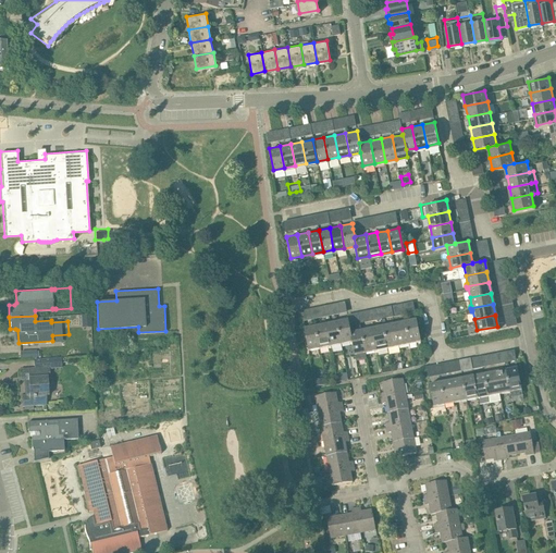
[(347,317),(336,319),(336,320),(341,342),(351,340),(350,331),(351,330),(349,322),(348,318),(347,318),(347,317)]
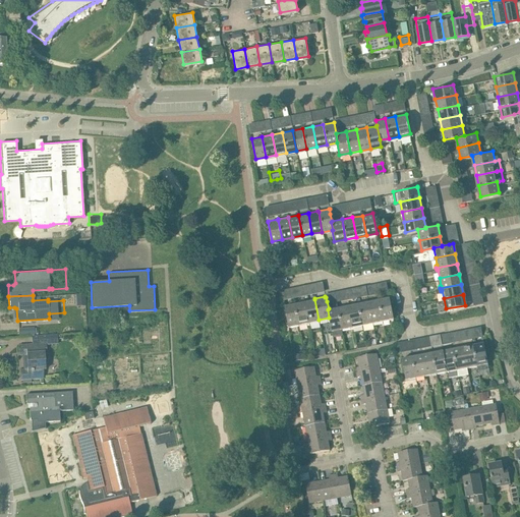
[(389,296),(379,298),(379,299),(383,319),(393,317),(394,317),(390,297),(389,297),(389,296)]
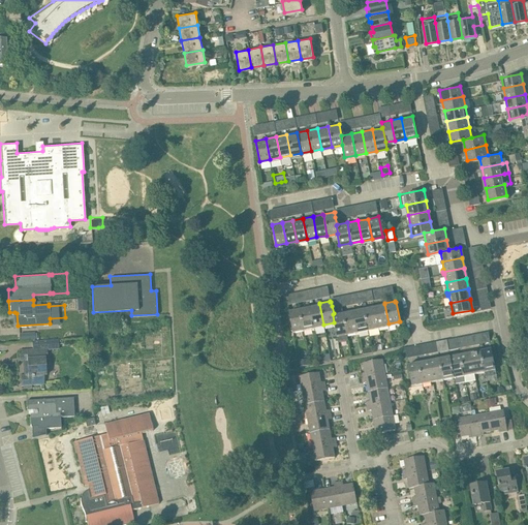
[(319,303),(309,305),(309,306),(313,327),(323,325),(319,304),(319,303)]
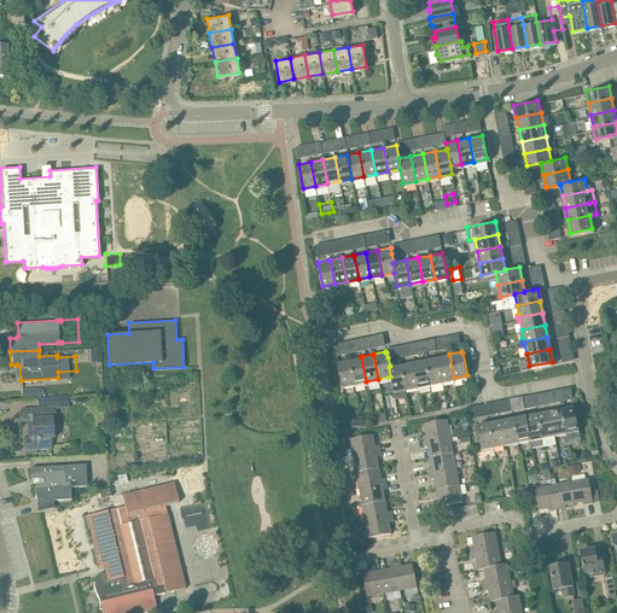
[(449,354),(437,356),(437,357),(442,380),(454,378),(449,355),(449,354)]
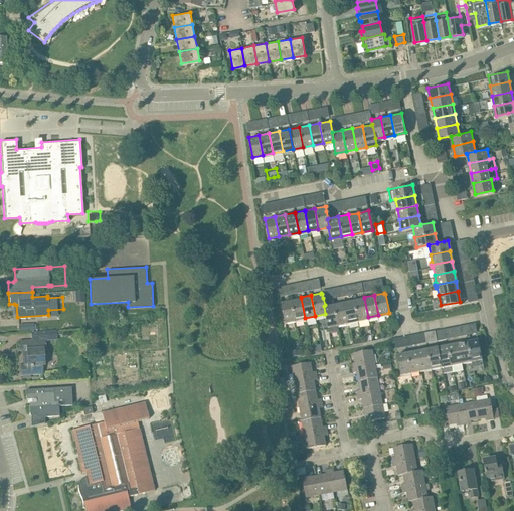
[(301,297),(291,299),(291,300),(295,320),(305,318),(301,298),(301,297)]
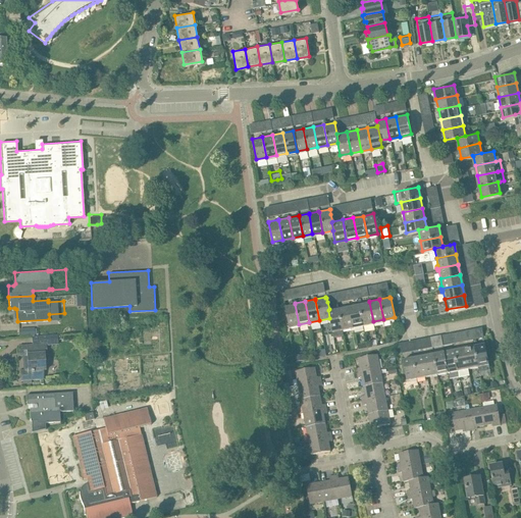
[(369,301),(359,303),(359,304),(363,323),(373,321),(369,302),(369,301)]
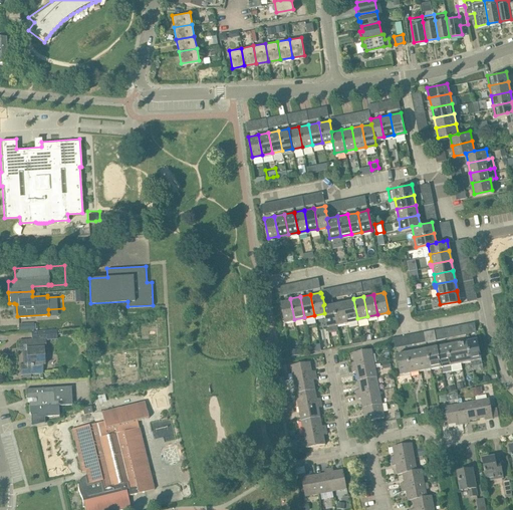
[(290,298),(280,300),(280,301),(284,321),(294,319),(290,299),(290,298)]
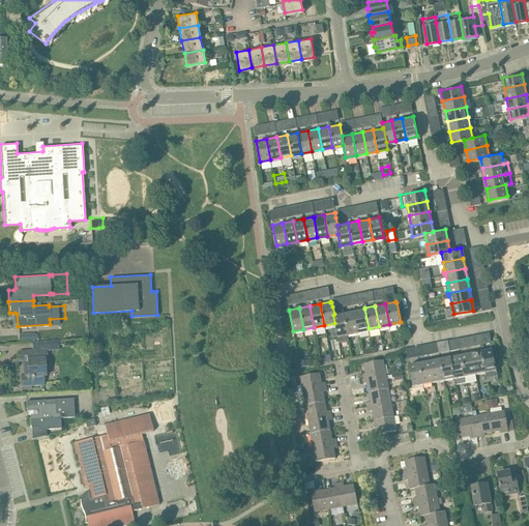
[(364,308),(354,310),(354,311),(357,330),(369,328),(364,309),(364,308)]
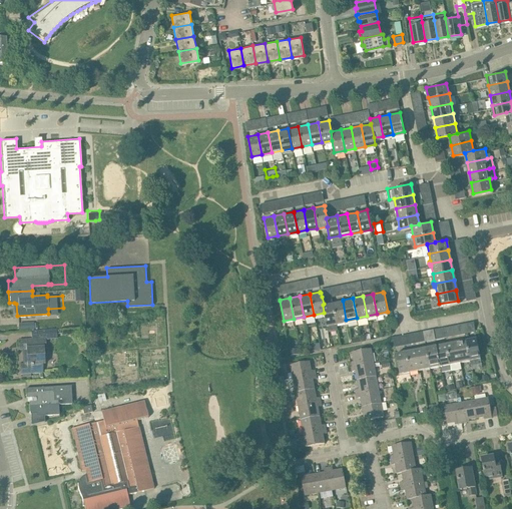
[(343,300),(332,302),(333,303),(336,322),(346,320),(343,301),(343,300)]
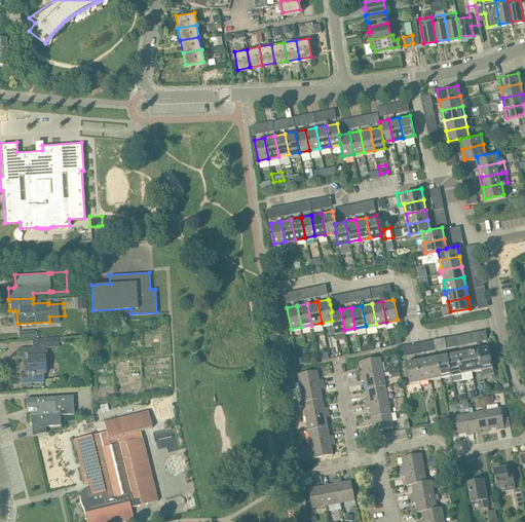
[(332,311),(331,312),(332,321),(334,332),(335,337),(345,334),(344,330),(341,310),(340,309),(332,311)]
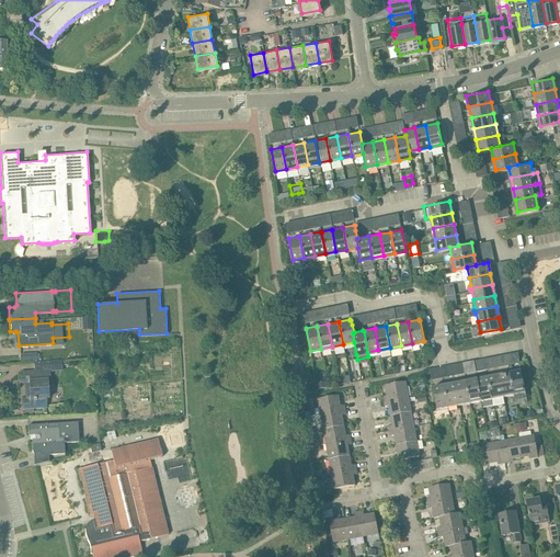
[(32,360),(32,370),(60,367),(59,359),(32,360)]
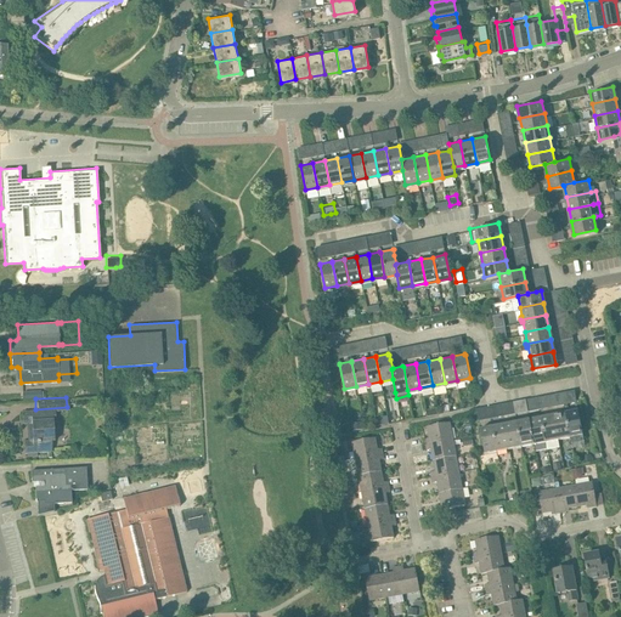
[(577,407),(565,409),(565,411),(570,435),(570,440),(583,437),(582,432),(577,408),(577,407)]
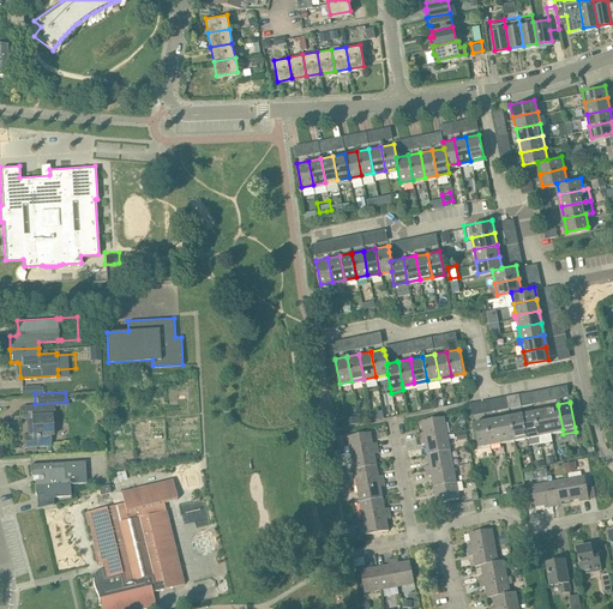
[(53,403),(35,404),(20,405),(22,416),(30,415),(31,434),(22,434),(23,445),(49,444),(49,433),(52,433),(50,414),(54,414),(53,403)]
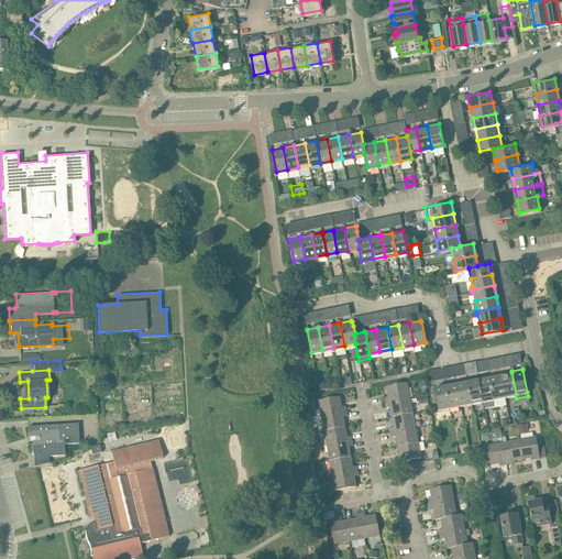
[(511,371),(499,373),(500,374),(504,396),(516,394),(511,372),(511,371)]
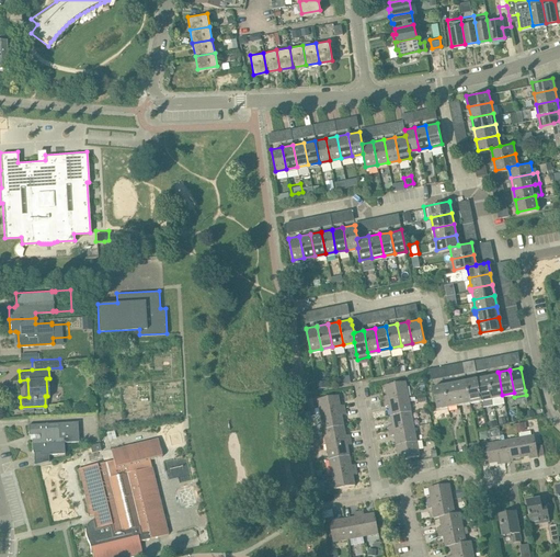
[(498,372),(488,374),(491,397),(502,395),(499,373),(498,372)]
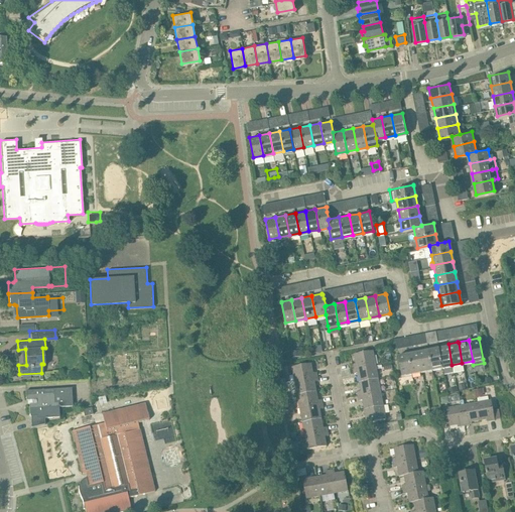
[(448,344),(437,346),(438,346),(441,367),(452,365),(448,344)]
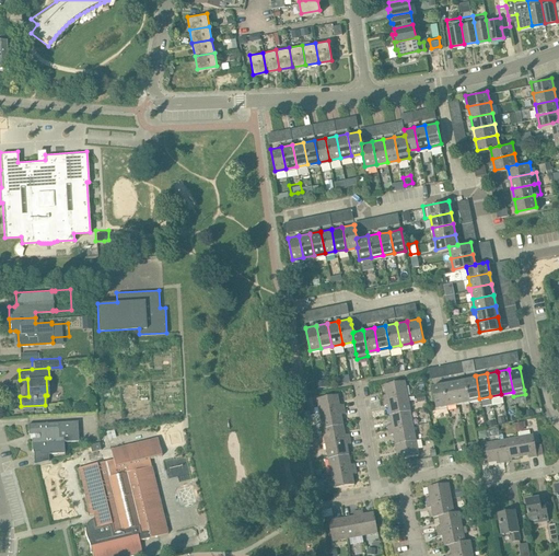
[(475,375),(464,378),(468,401),(479,398),(476,375),(475,375)]
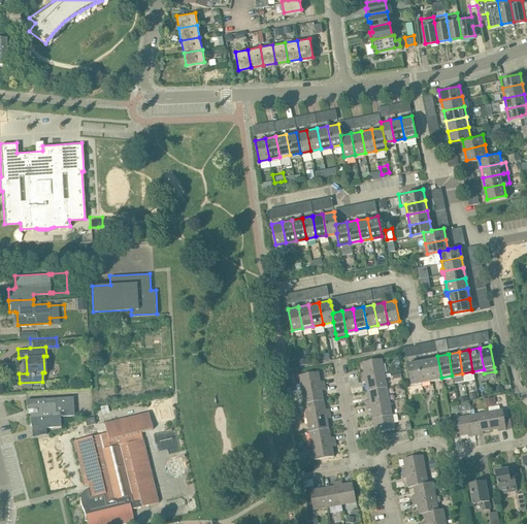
[(381,356),(361,360),(363,369),(359,370),(360,374),(384,370),(381,356)]
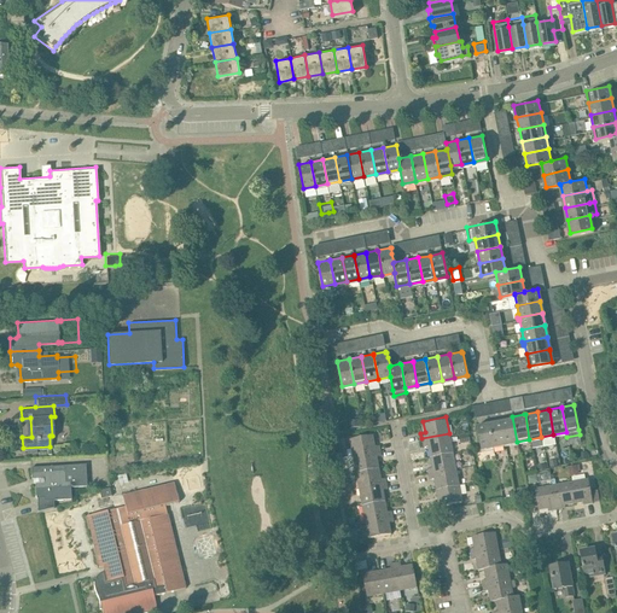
[(512,416),(500,418),(500,419),(505,444),(517,442),(512,416)]
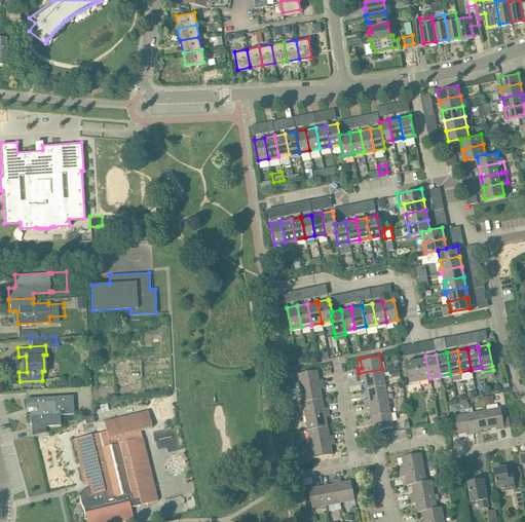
[(425,356),(415,358),(415,359),(419,380),(429,378),(425,357),(425,356)]
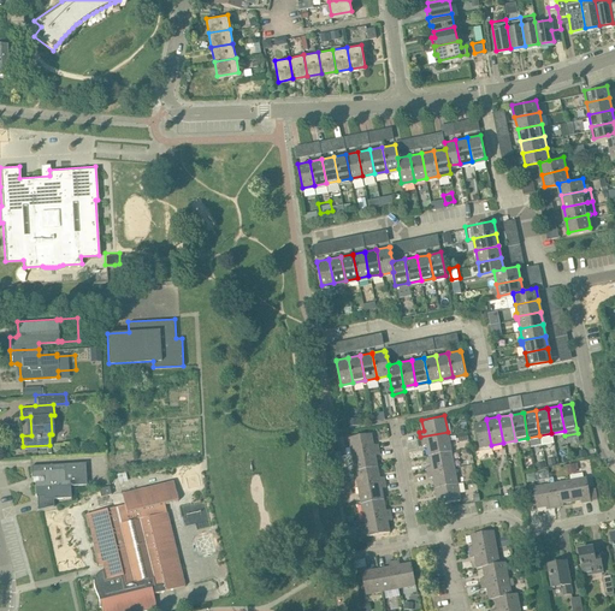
[(486,419),(474,421),(474,422),(479,448),(491,445),(486,420),(486,419)]
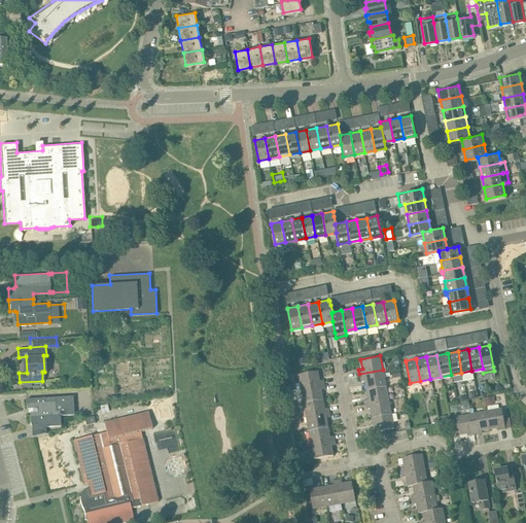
[(398,367),(390,368),(391,375),(399,374),(398,367)]
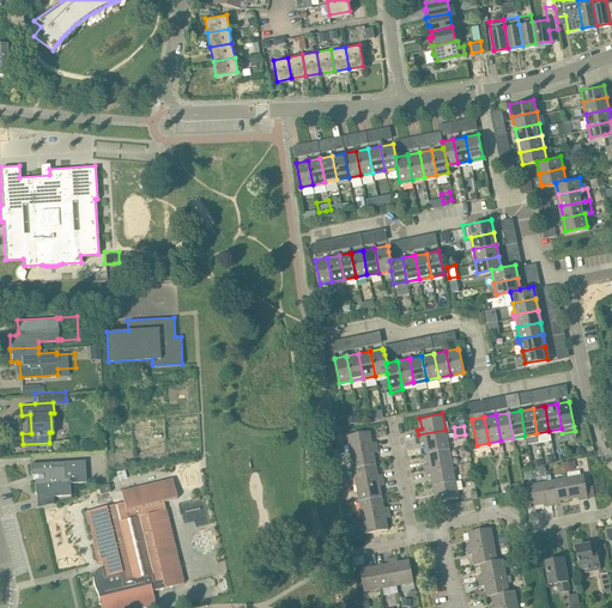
[(376,443),(375,438),(370,439),(368,429),(346,432),(349,449),(376,443)]
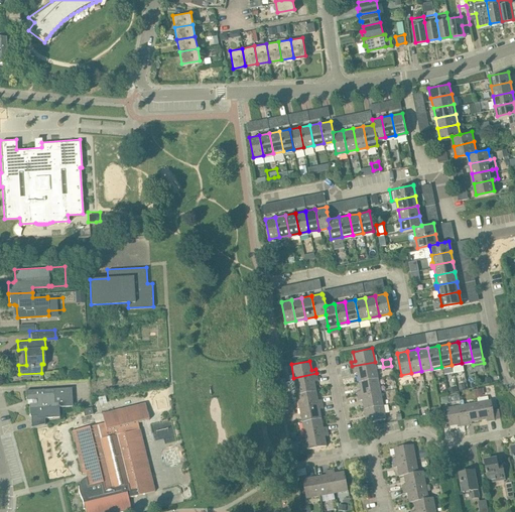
[(375,362),(352,366),(353,370),(357,369),(359,379),(377,375),(375,362)]
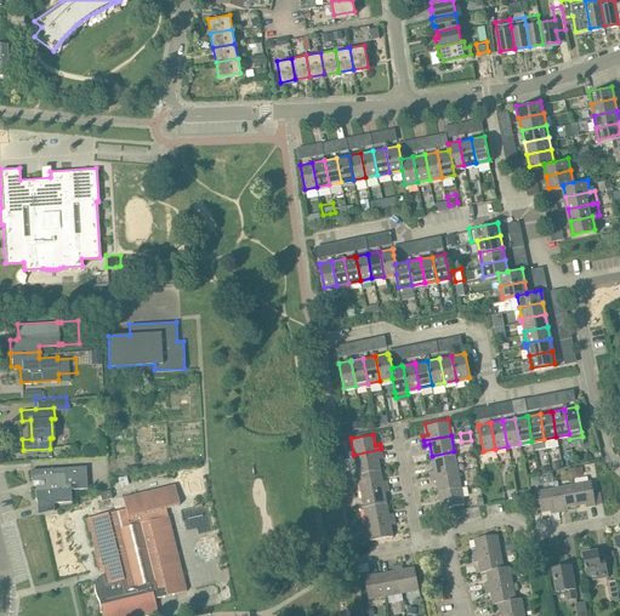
[(353,455),(357,471),(380,467),(377,455),(382,455),(381,449),(353,455)]
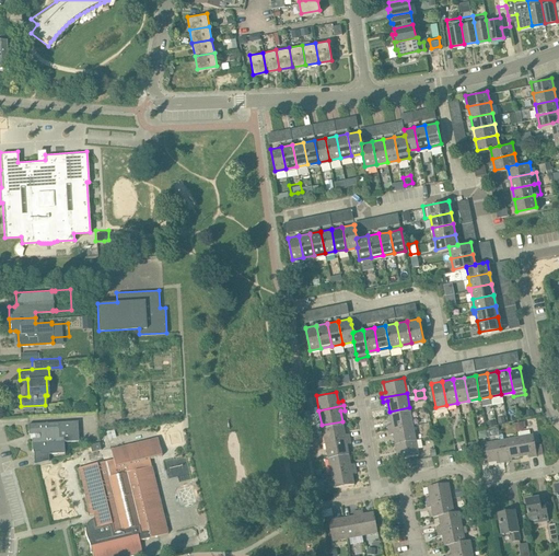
[(409,407),(389,412),(391,421),(386,423),(387,427),(412,423),(409,407)]
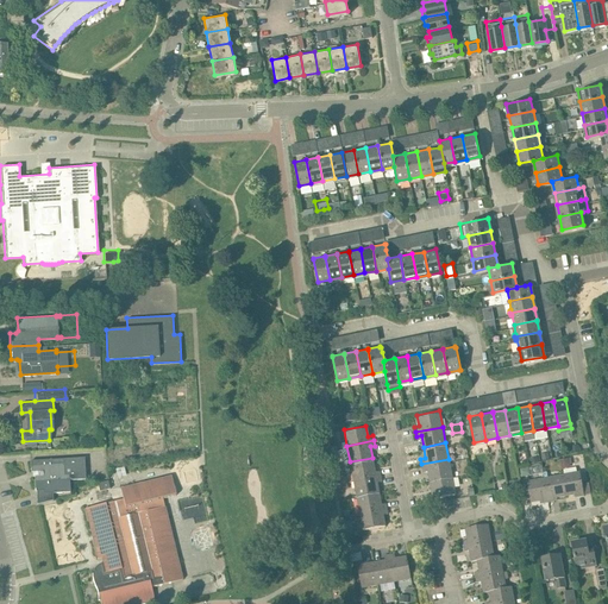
[(74,454),(30,458),(30,467),(31,467),(32,473),(33,473),(35,478),(68,477),(75,476),(74,454)]
